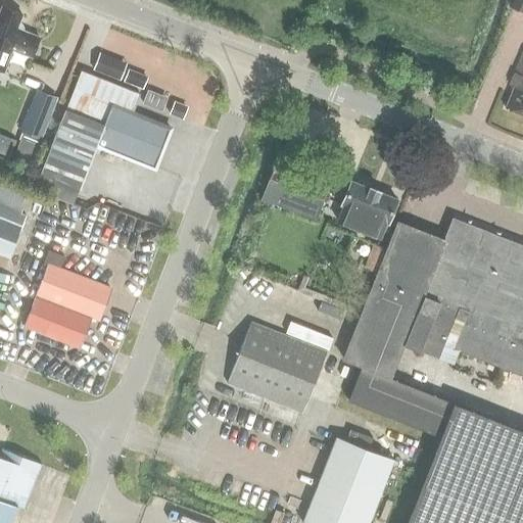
[(522,0),(512,0),(510,8),(522,13),(522,0)]
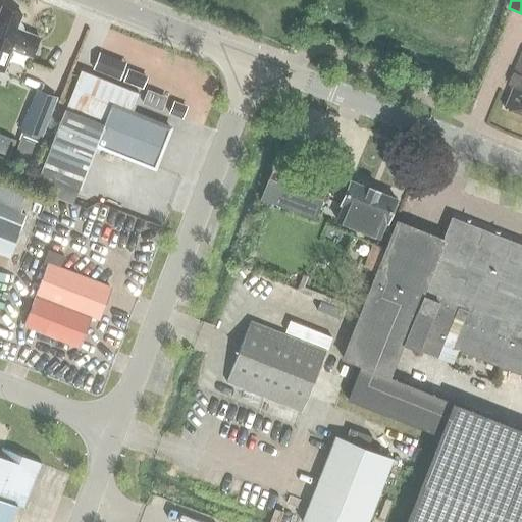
[(0,70),(3,72),(12,49),(32,56),(39,38),(16,29),(21,14),(1,7),(0,10),(0,70)]
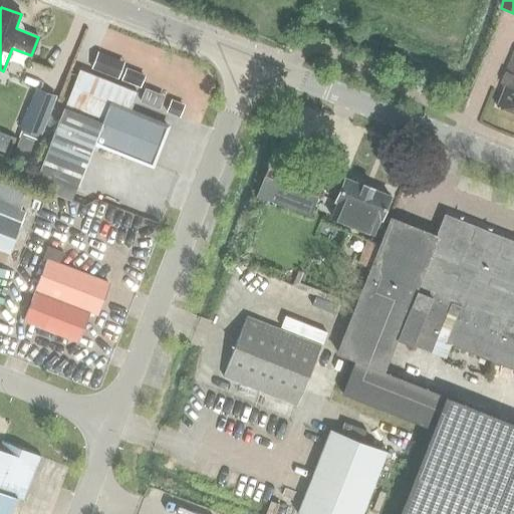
[(513,49),(500,85),(504,86),(496,107),(513,114),(513,49)]
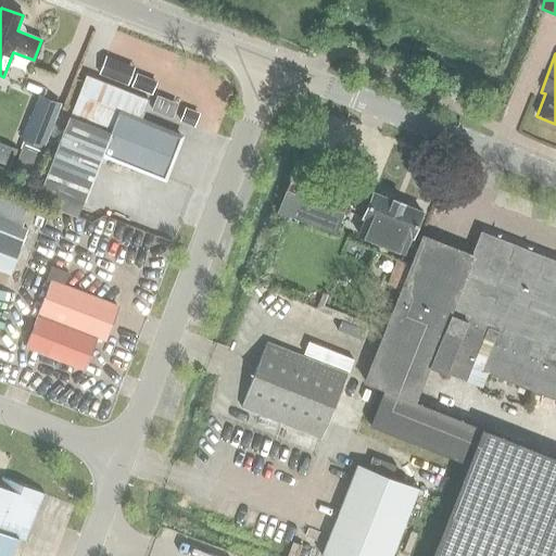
[(147,91),(151,77),(133,71),(135,65),(105,54),(98,75),(147,91)]
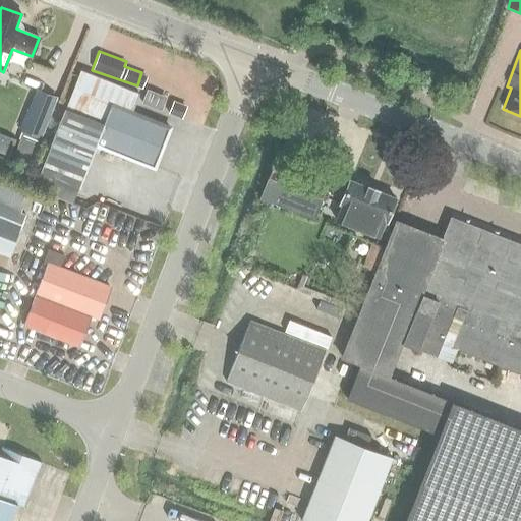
[(95,143),(153,166),(168,126),(130,112),(138,93),(79,69),(64,109),(40,172),(78,187),(95,143)]
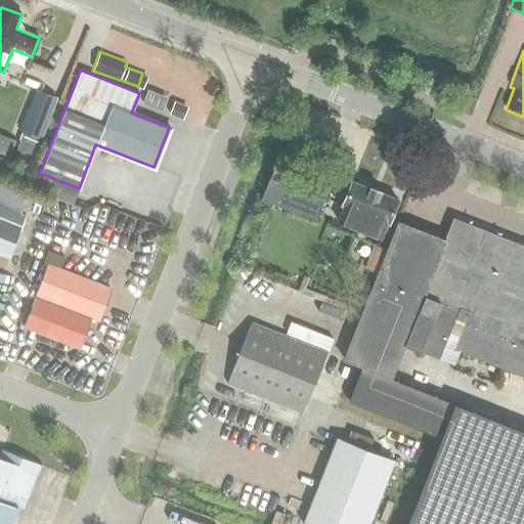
[(34,157),(57,98),(35,89),(18,131),(23,132),(16,149),(34,157)]
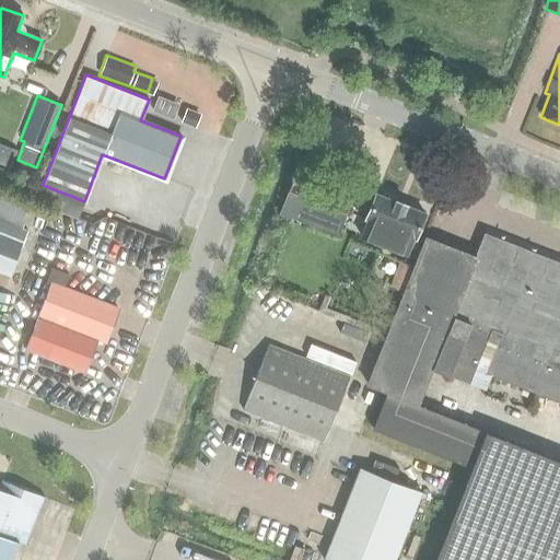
[(0,141),(0,162),(6,164),(12,146),(0,141)]
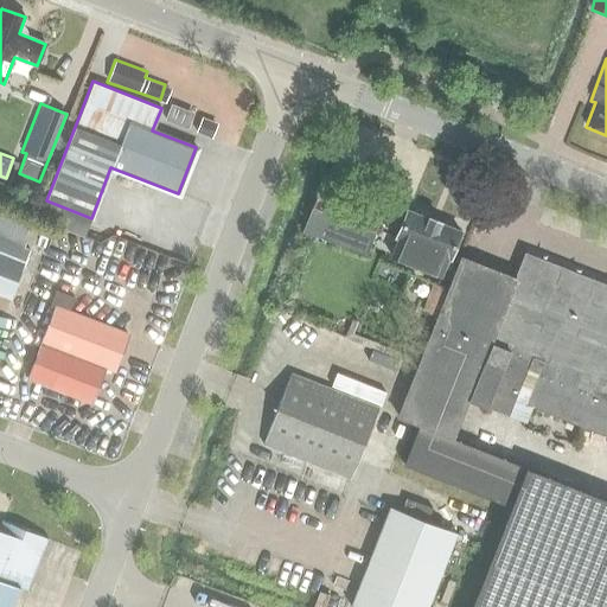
[(308,209),(300,229),(318,236),(363,254),(382,208),(320,181),(308,209)]
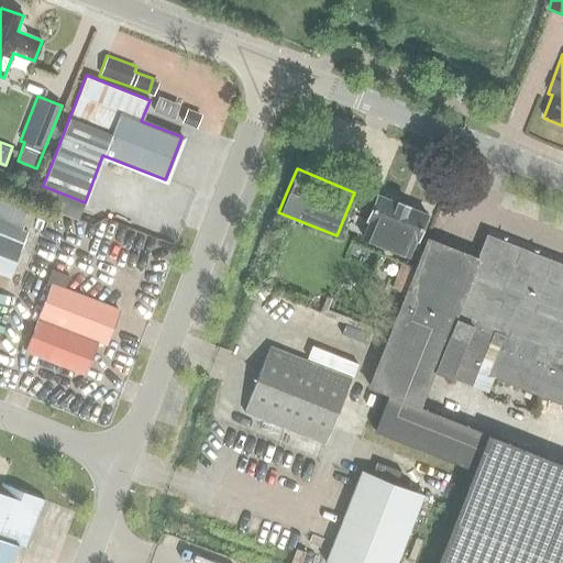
[(0,192),(0,274),(9,278),(26,233),(20,231),(22,227),(0,218),(0,200),(2,194),(0,192)]
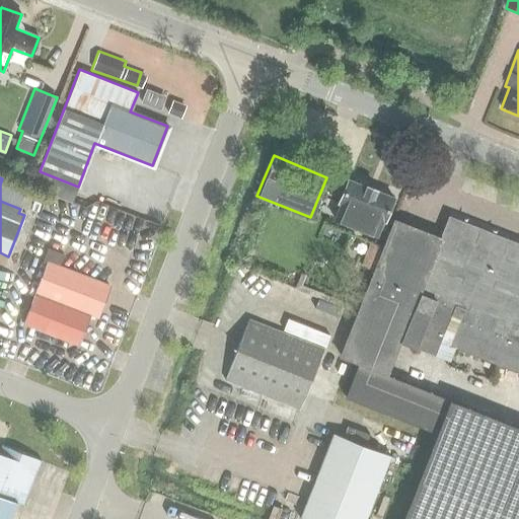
[(340,203),(332,219),(352,227),(353,224),(358,226),(357,228),(376,236),(381,222),(382,222),(392,198),(375,192),(375,190),(364,186),(363,187),(348,180),(338,203),(340,203)]
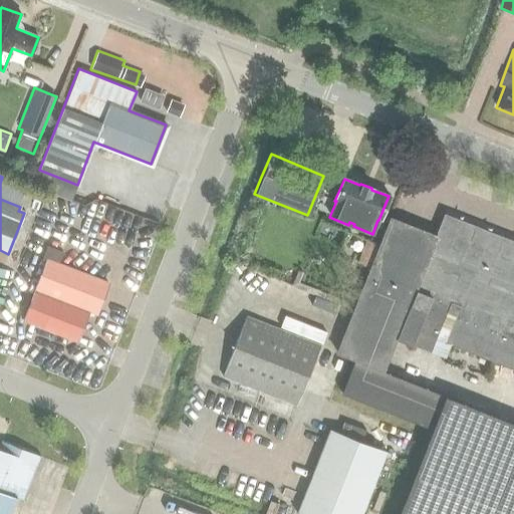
[(336,352),(335,353),(353,360),(340,395),(431,431),(398,513),(513,513),(513,424),(382,373),(395,340),(443,358),(448,345),(513,370),(513,367),(513,242),(444,215),(435,237),(390,219),(379,244),(368,272),(336,352)]
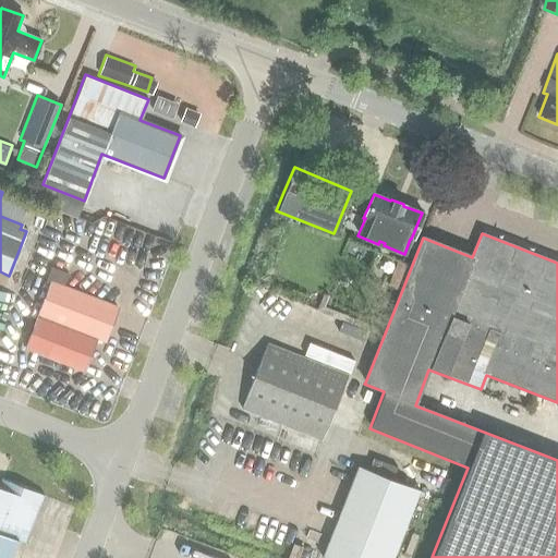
[(386,290),(400,295),(412,265),(398,259),(386,290)]
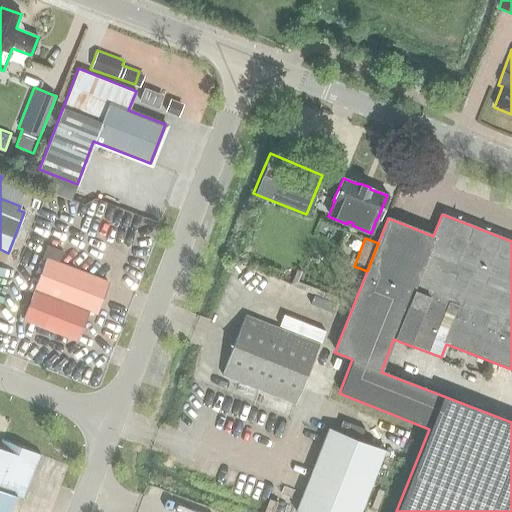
[(93,311),(105,280),(55,261),(60,249),(44,243),(38,259),(44,261),(34,288),(22,319),(75,339),(87,308),(93,311)]
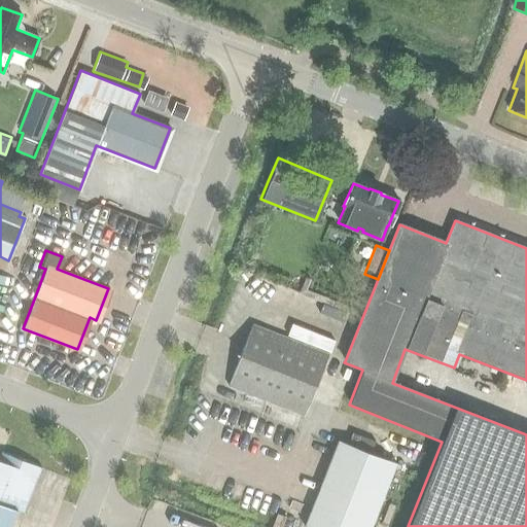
[(327,356),(251,325),(227,387),(304,417),(327,356)]
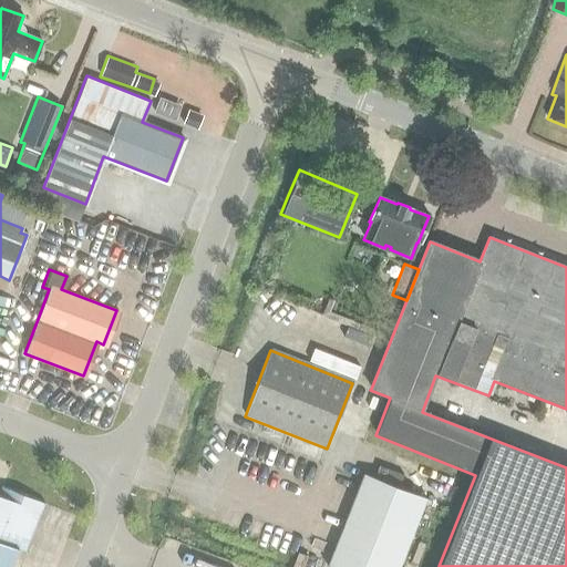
[(327,566),(328,566),(397,566),(424,497),(363,473),(327,566)]
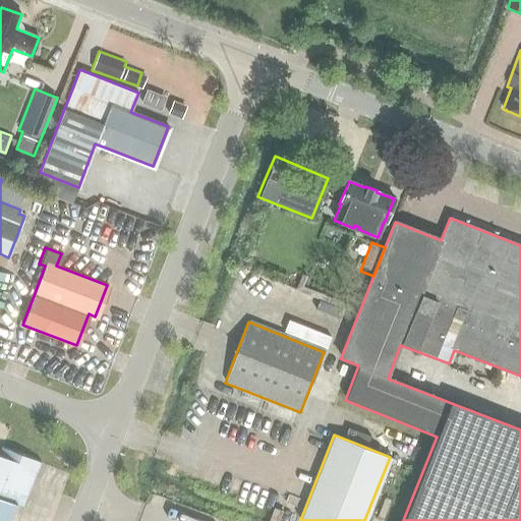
[(40,462),(1,447),(0,450),(0,520),(9,520),(16,505),(22,508),(40,462)]
